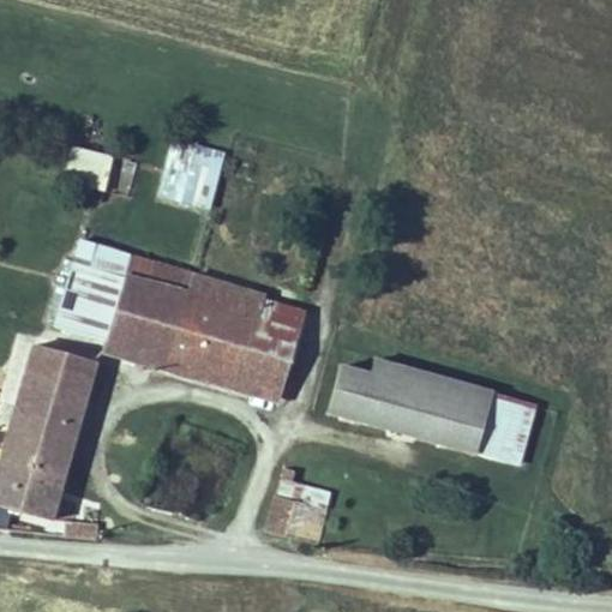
[(161,193),(208,207),(225,151),(175,138),(161,193)]
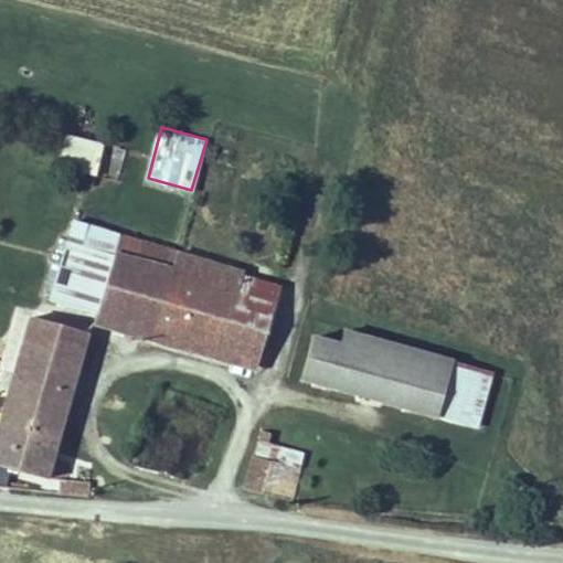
[(60,165),(97,173),(106,142),(67,133),(60,165)]
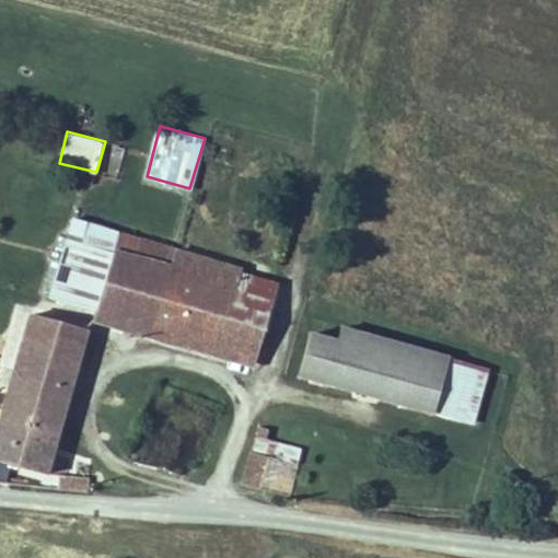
[(111,144),(104,170),(118,174),(126,148),(111,144)]
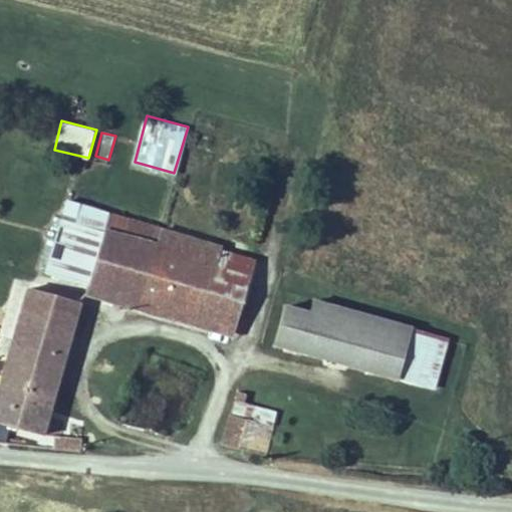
[(261,153),(249,151),(246,162),(259,164),(261,153)]
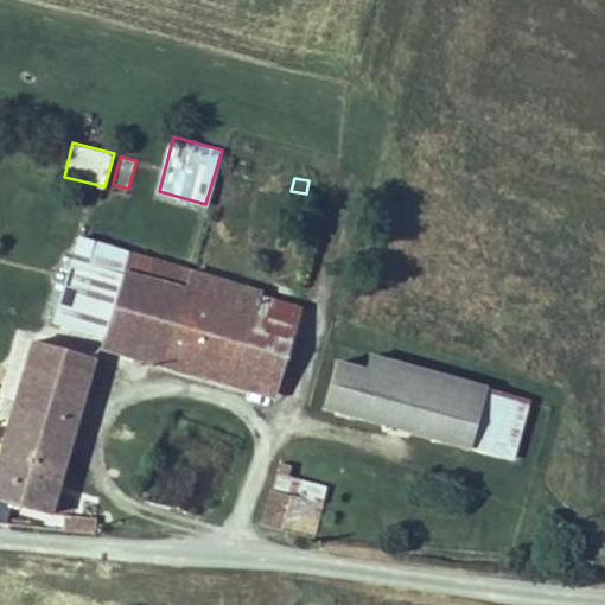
[(55,320),(106,336),(131,252),(80,236),(55,320)]
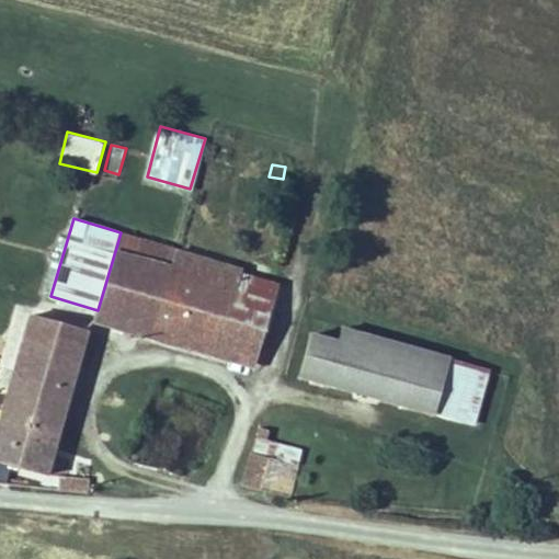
[(98,310),(95,318),(153,334),(177,249),(164,246),(121,232),(98,310)]
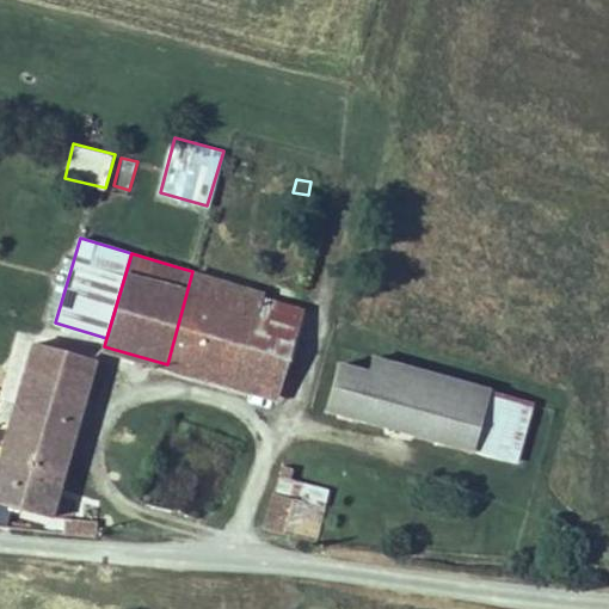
[(192,271),(167,364),(280,395),(291,355),(211,333),(221,300),(262,311),(265,299),(211,284),(209,296),(196,293),(202,274),(192,271)]
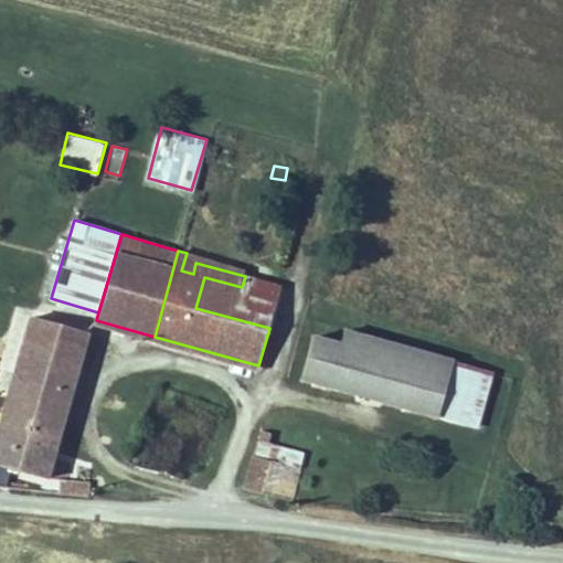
[(195,308),(269,328),(280,286),(245,276),(242,287),(204,277),(195,308)]
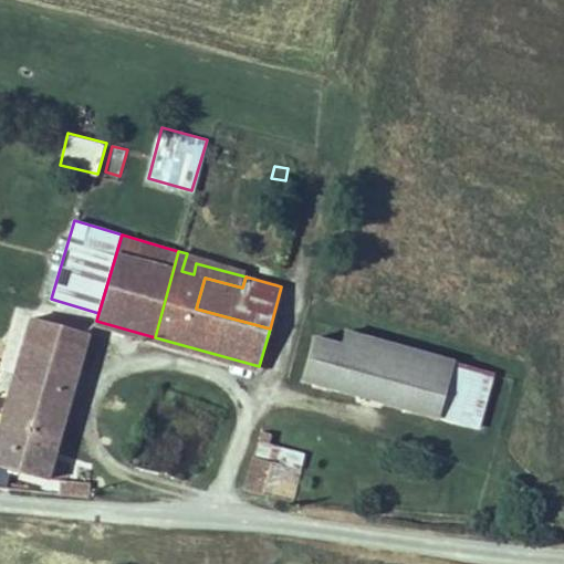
[(18,372),(72,388),(89,332),(87,331),(34,315),(18,372)]
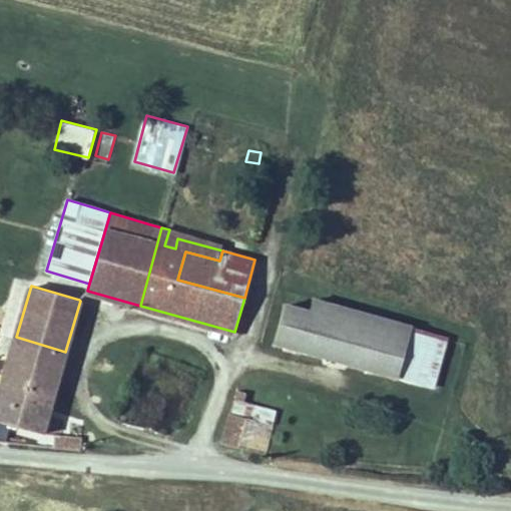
[(412,327),(412,326),(315,299),(312,311),(302,351),(398,377),(398,376),(412,327)]
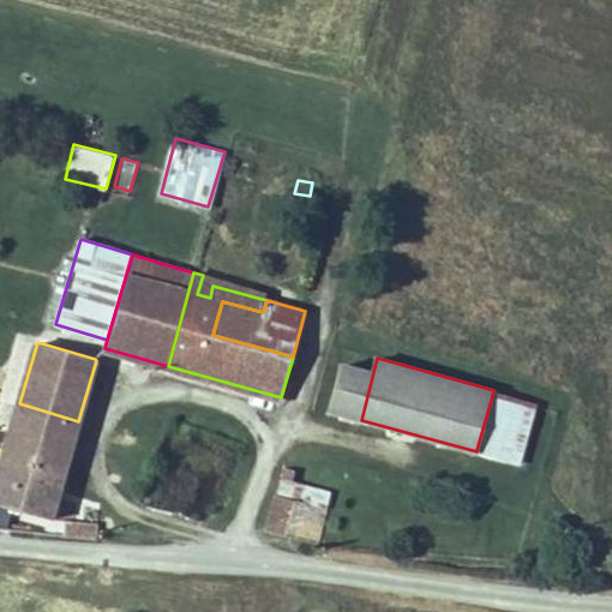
[(343,364),(330,411),(361,420),(373,372),(343,364)]
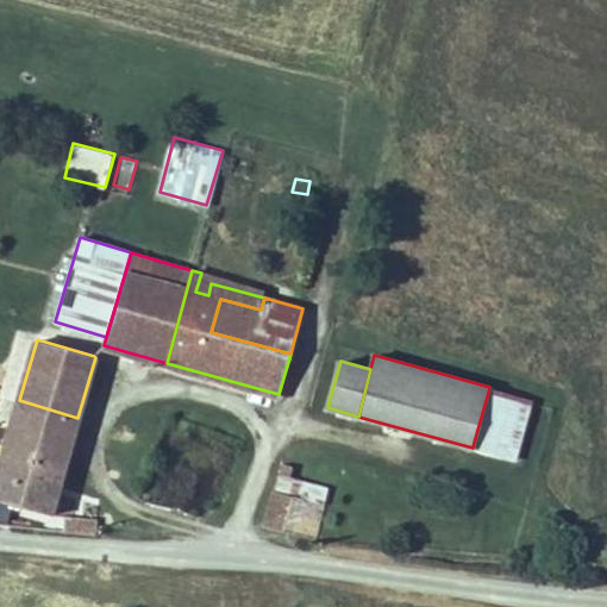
[(473,446),(517,458),(532,401),(489,388),(473,446)]
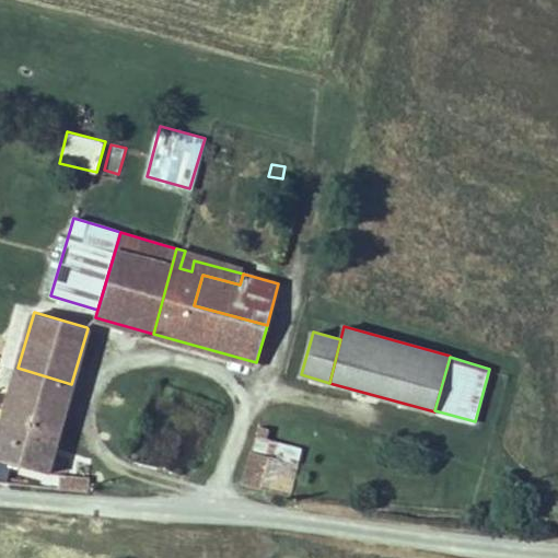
[(0,429),(54,445),(71,384),(18,368),(0,427),(0,429)]
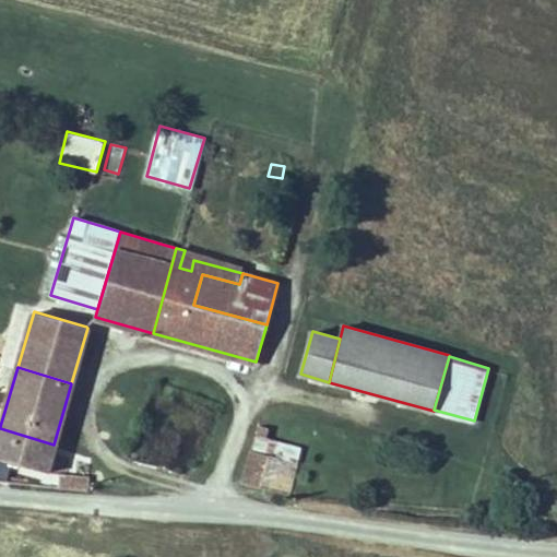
[(253,450),(299,461),(309,424),(274,414),(271,427),(268,436),(259,433),(253,450)]
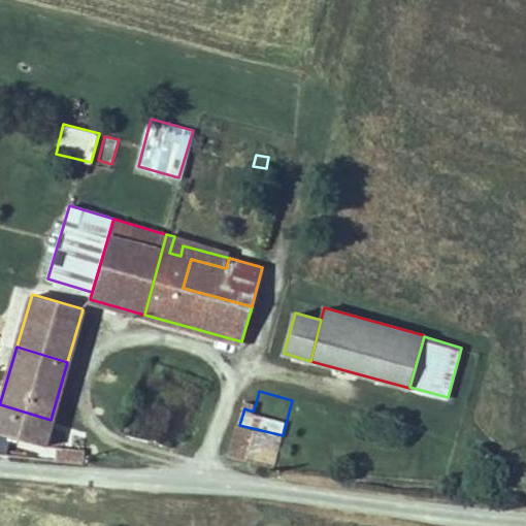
[(247,400),(244,408),(253,412),(256,403),(247,400)]
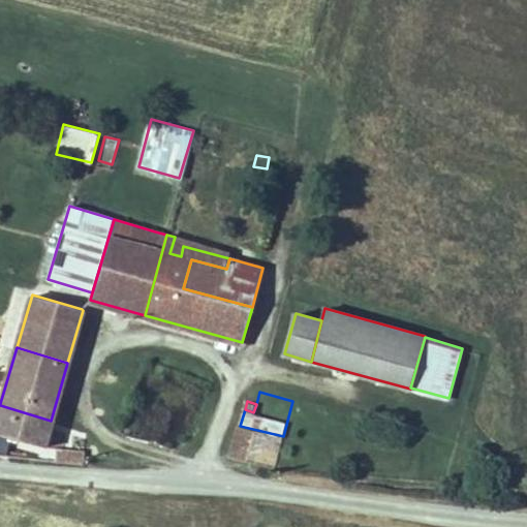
[(0,434),(43,446),(51,421),(0,405),(0,434)]
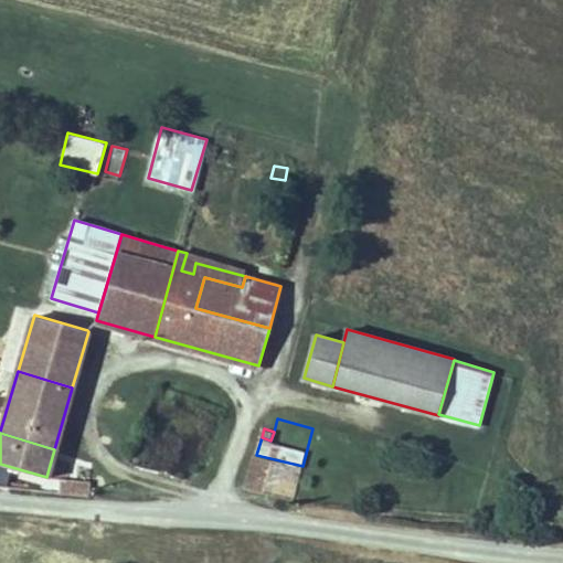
[(256,455),(246,488),(294,499),(303,466),(256,455)]
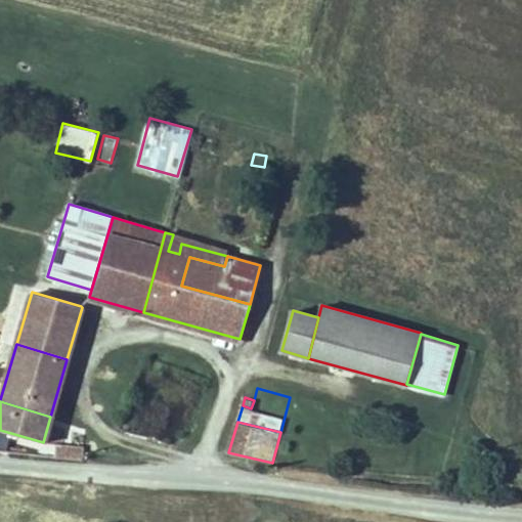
[(57,442),(56,455),(84,459),(85,445),(57,442)]
